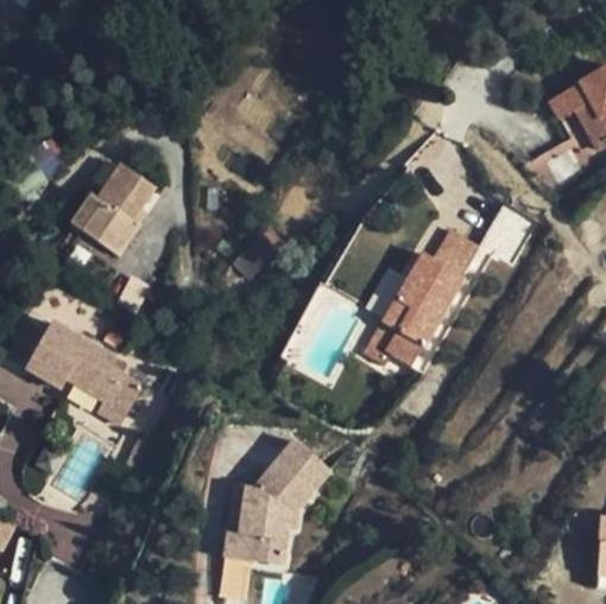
[(605,65),(548,100),(569,135),(585,127),(598,147),(605,141),(605,65)]
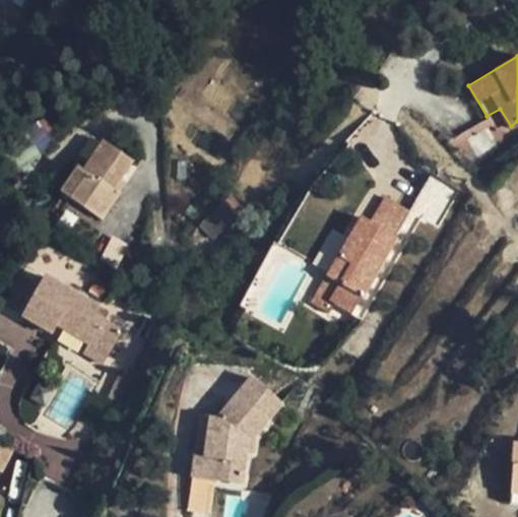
[(460,131),(477,158),(502,145),(484,117),(460,131)]
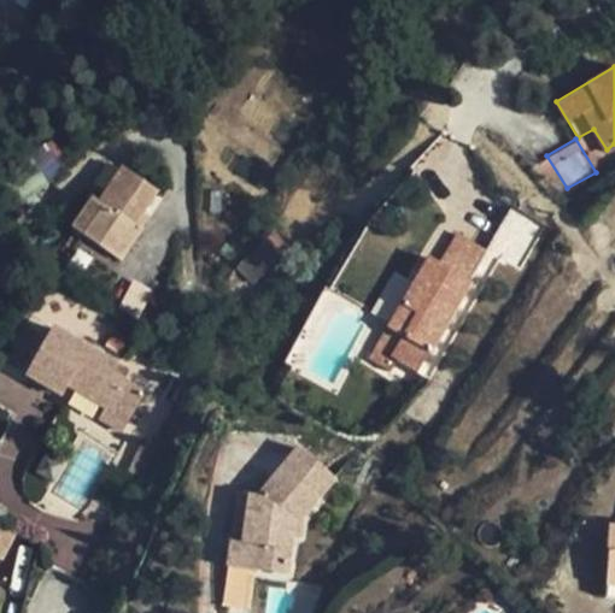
[(121,164),(98,198),(104,202),(82,234),(118,258),(141,227),(134,222),(141,210),(156,188),(121,164)]
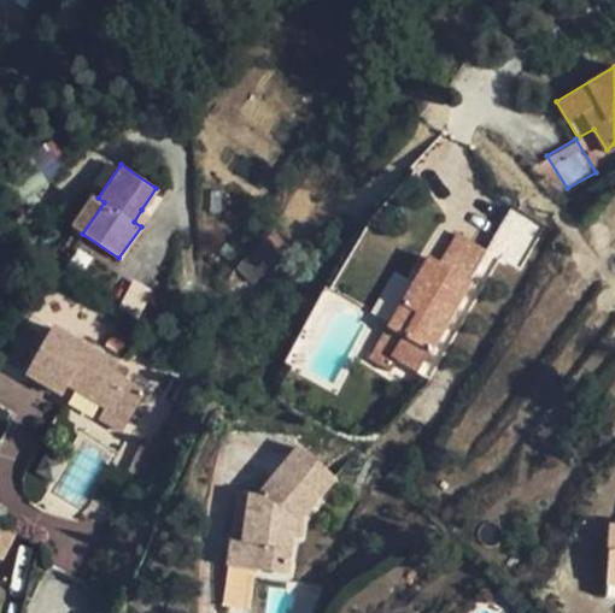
[(104,202),(98,198),(91,194),(69,224),(82,234),(104,202)]
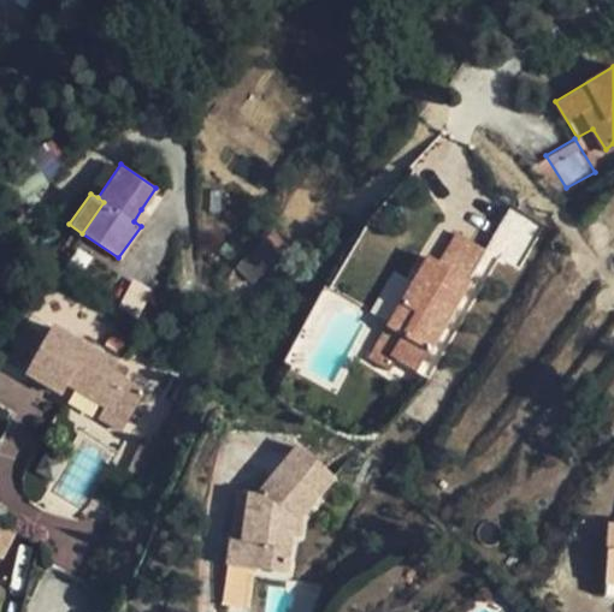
[(542,220),(512,203),(486,248),(517,265),(542,220)]
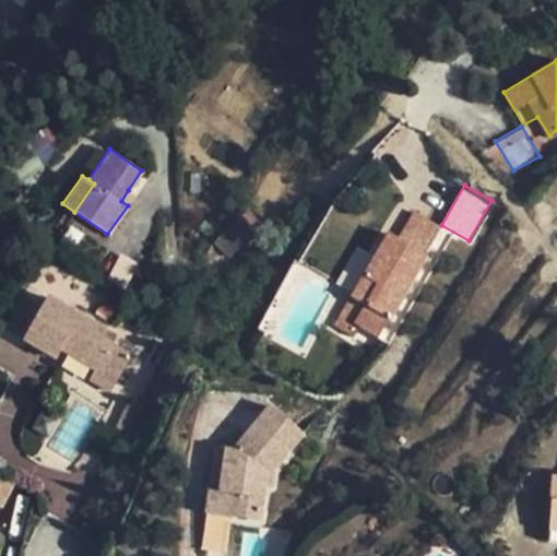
[(121,201),(128,205),(134,194),(128,190),(121,201)]
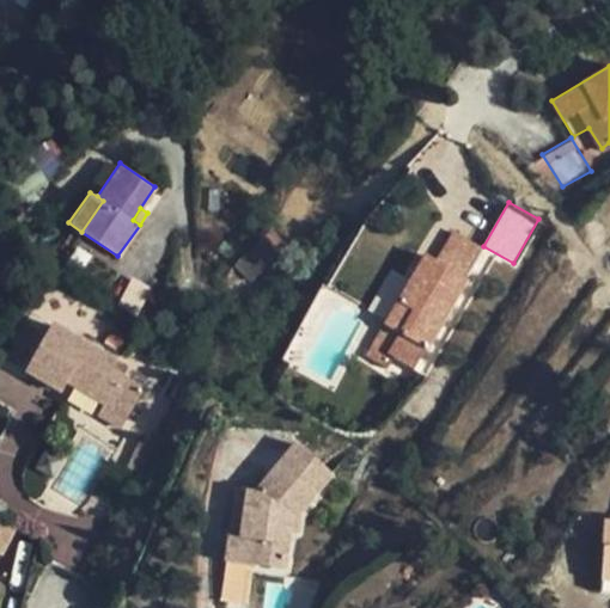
[(440,262),(465,276),(483,246),(453,229),(435,259),(440,262)]
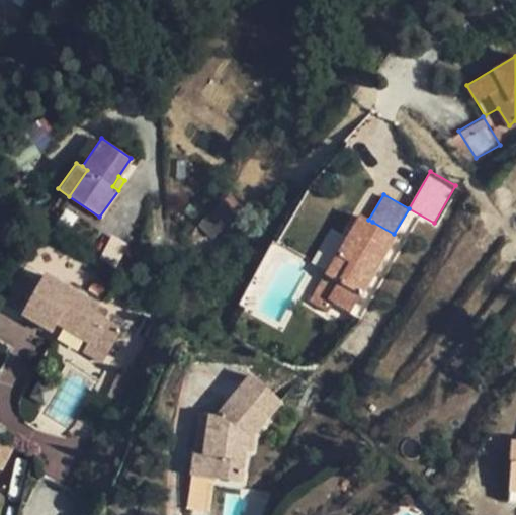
[(239,206),(228,195),(216,206),(227,218),(239,206)]
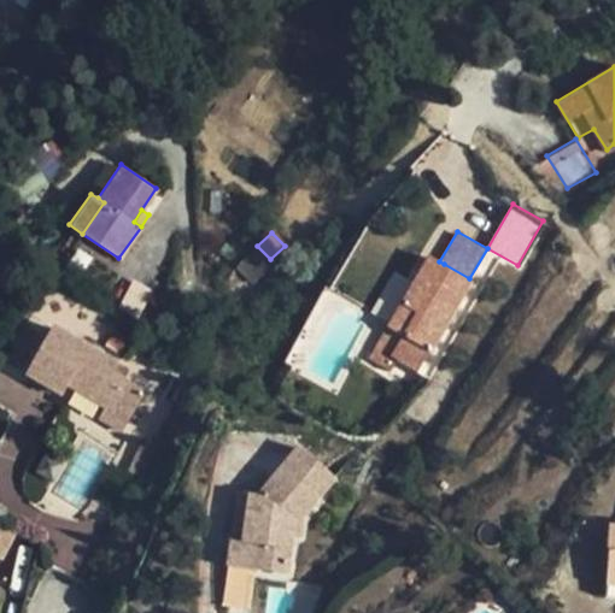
[(428,255),(421,267),(437,276),(444,264),(439,261),(428,255)]
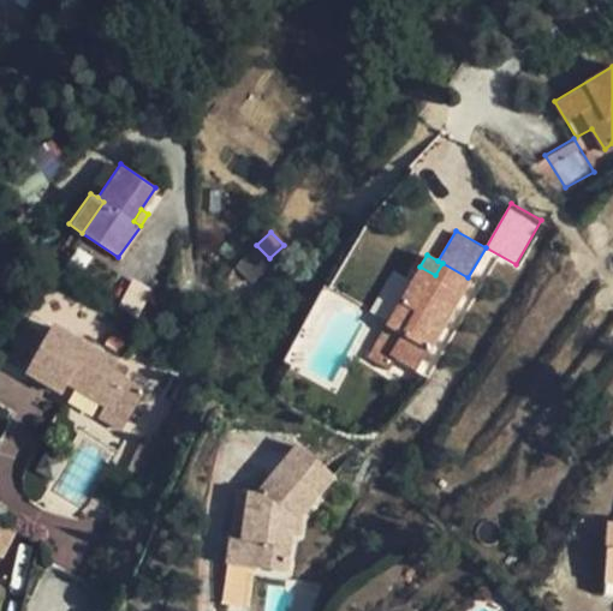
[(420,267),(388,319),(374,343),(415,367),(468,277),(442,263),(435,275),(420,267)]
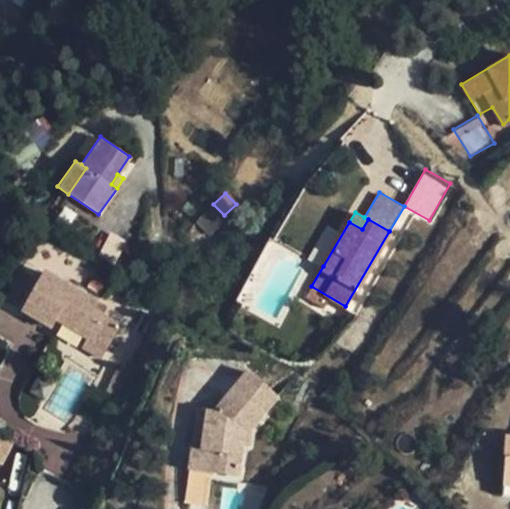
[(323,224),(307,259),(319,265),(335,230),(323,224)]
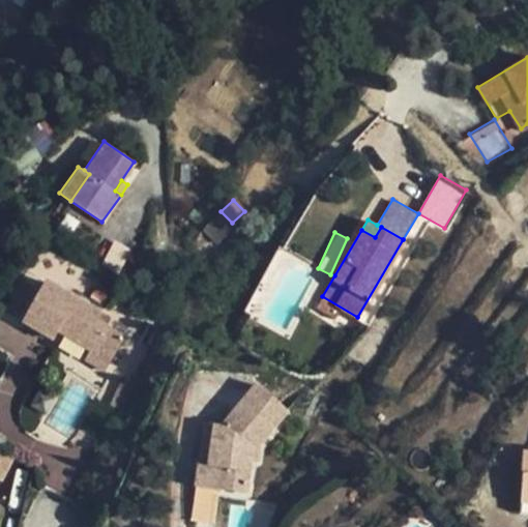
[(96,320),(100,313),(44,281),(21,321),(52,339),(57,330),(89,347),(87,349),(108,361),(122,335),(105,325),(96,320)]
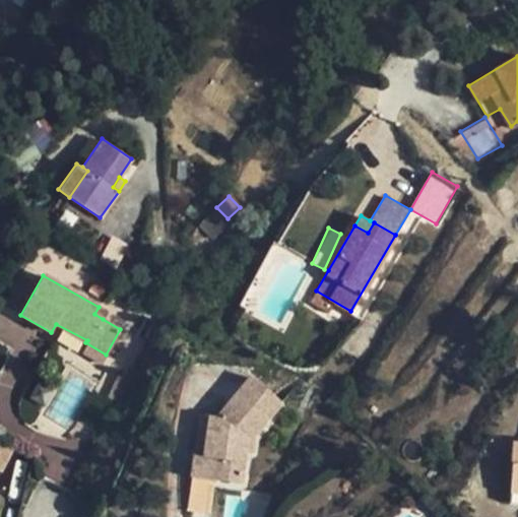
[(94,314),(103,319),(107,311),(99,307),(94,314)]
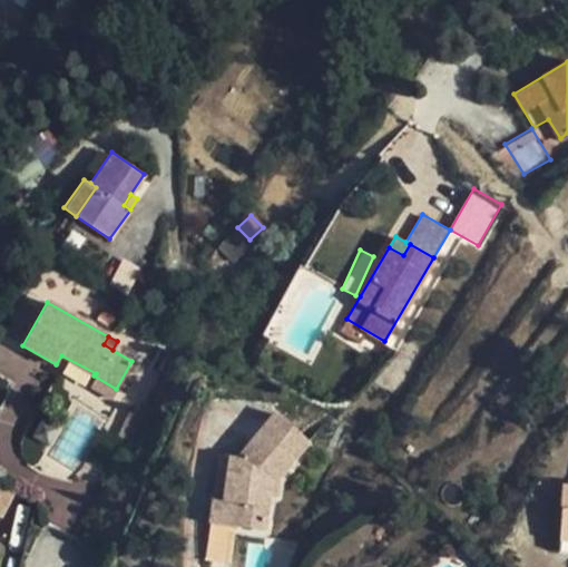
[(111,396),(116,389),(94,375),(90,383),(111,396)]
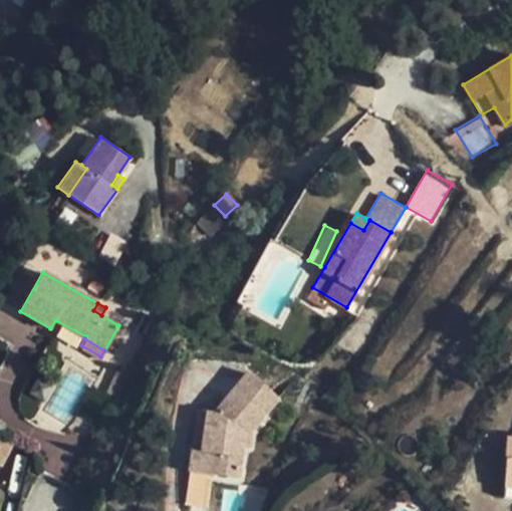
[(117,367),(106,389),(117,394),(128,371),(117,367)]
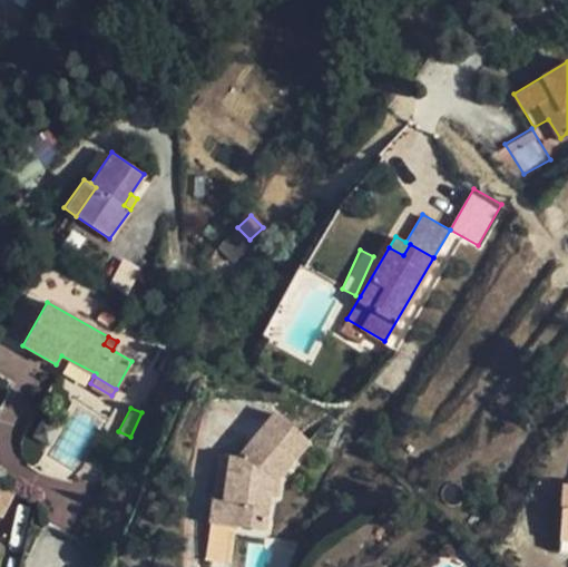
[(271,478),(276,479),(307,440),(274,412),(237,457),(217,455),(208,521),(264,528),(268,495),(271,478)]
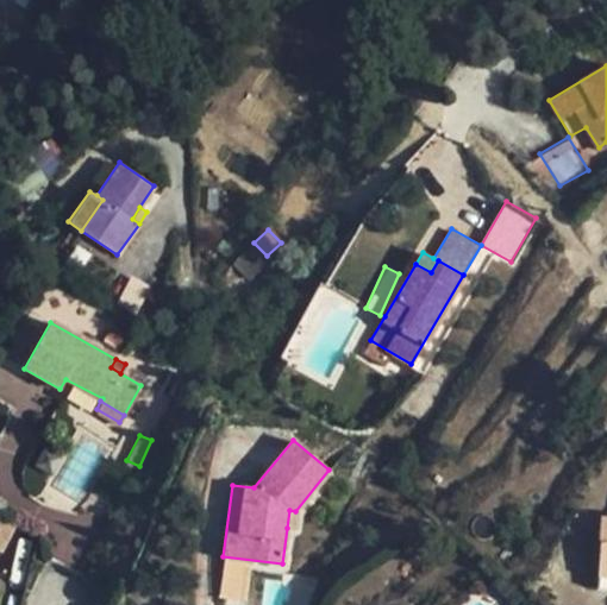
[(14,521),(0,512),(0,547),(14,521)]
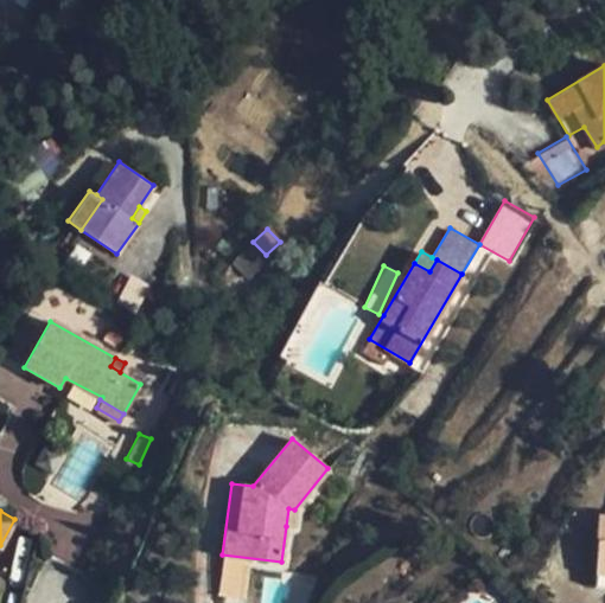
[(604,513),(597,513),(592,583),(604,583),(604,513)]
